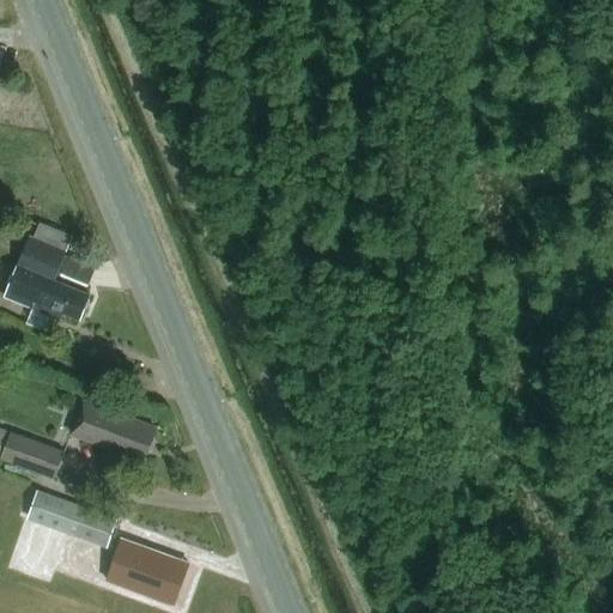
[(79,321),(89,296),(55,283),(67,252),(30,237),(6,298),(60,320),(62,314),(79,321)]
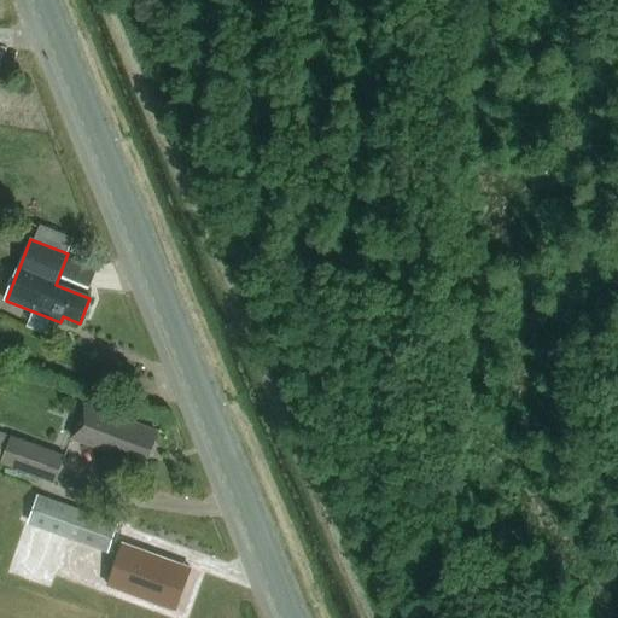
[(147,459),(156,433),(135,426),(135,424),(83,406),(71,438),(117,454),(123,450),(147,459)]
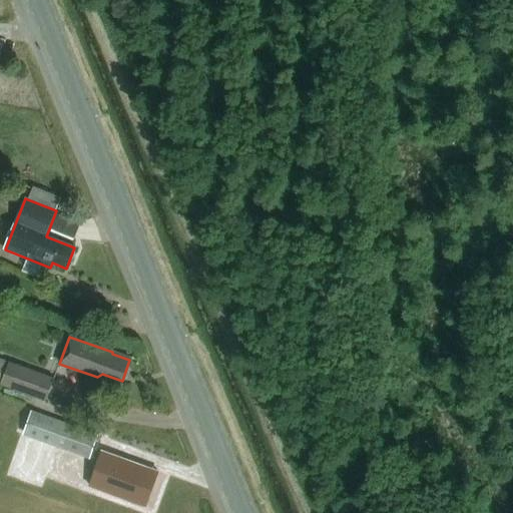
[(0,385),(2,386),(10,364),(0,360),(0,385)]
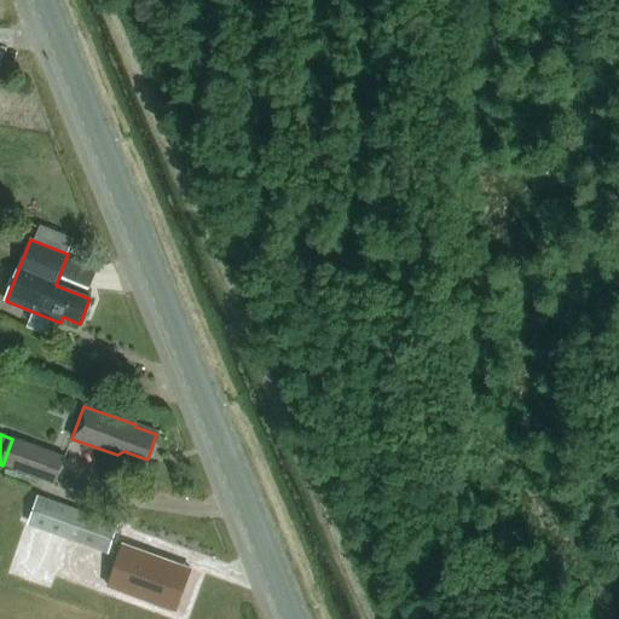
[(12,439),(3,466),(57,485),(67,460),(12,439)]
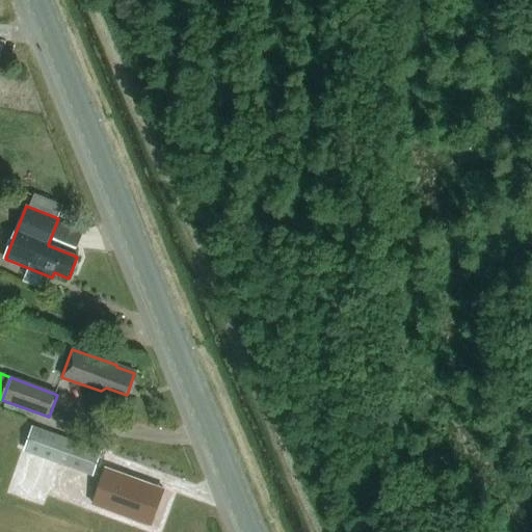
[(34,427),(27,449),(95,473),(102,451),(89,446),(34,427)]
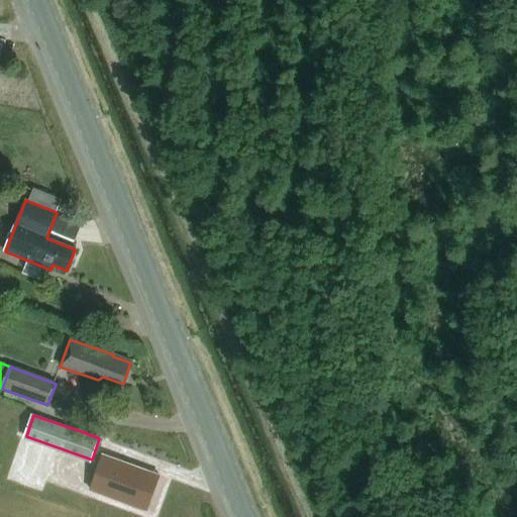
[(102,454),(101,458),(90,490),(147,510),(160,476),(108,457),(102,454)]
